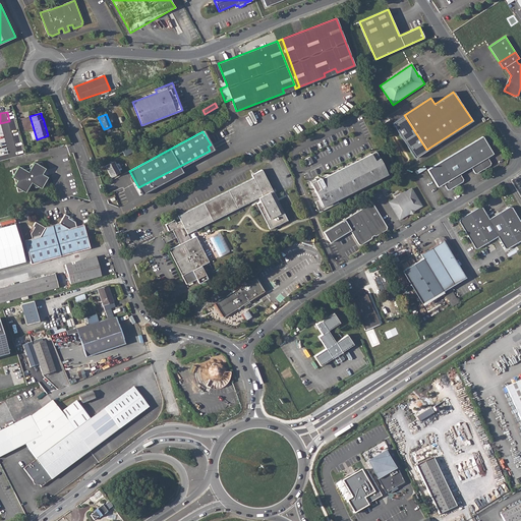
[(482,136),(427,170),(438,187),(444,183),(447,188),(450,189),(462,181),(463,179),(460,173),(471,167),(474,172),(477,172),(489,165),(490,162),(487,157),(494,154),(482,136)]
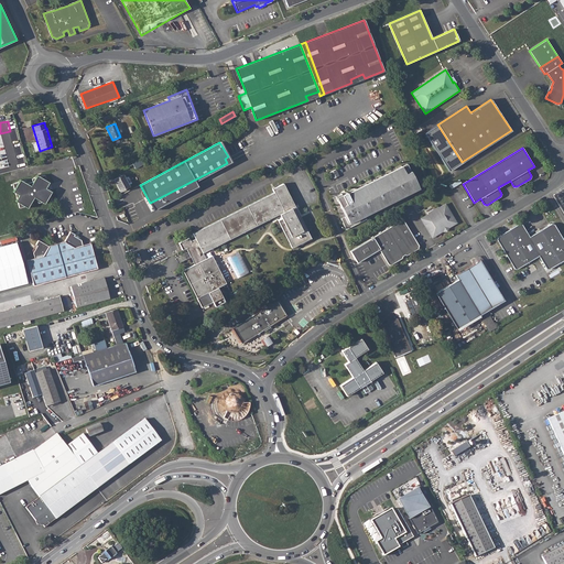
[(227,163),(150,203),(154,210),(195,188),(192,183),(195,182),(228,163),(227,163)]
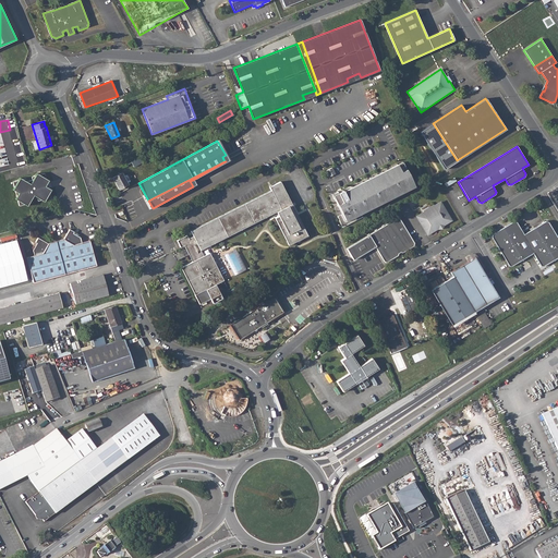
[(343,191),(337,193),(337,192),(329,196),(341,227),(362,217),(360,214),(414,186),(402,162),(343,192),(343,191)]
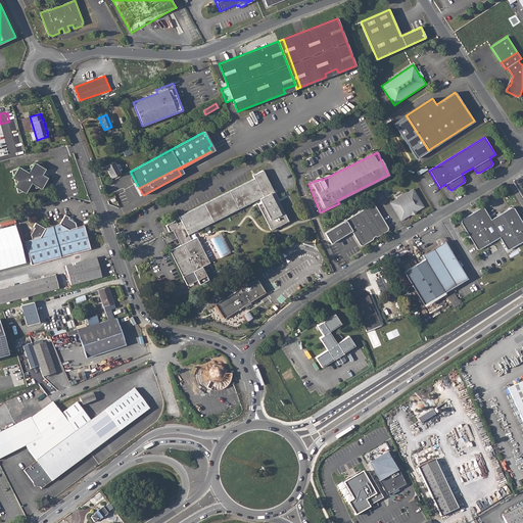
[(312,157),(305,160),(308,165),(315,162),(312,157)]
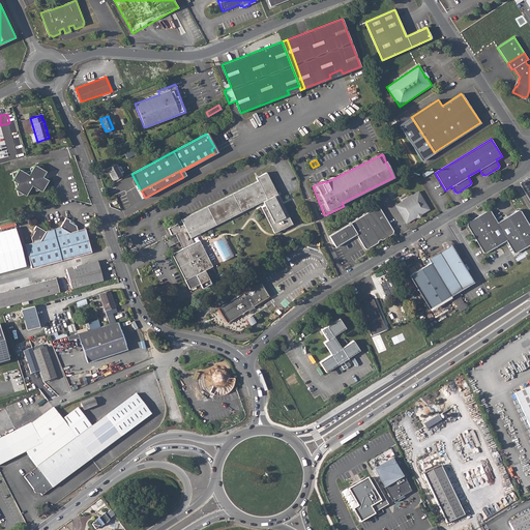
[(13,177),(12,180),(15,181),(16,186),(15,188),(17,190),(19,196),(24,194),(26,196),(27,194),(31,193),(30,189),(35,187),(36,190),(39,189),(41,192),(43,188),(47,188),(49,187),(47,182),(49,179),(46,178),(45,174),(46,171),(43,170),(42,164),(36,166),(34,165),(33,167),(30,168),(30,171),(25,172),(25,169),(21,170),(19,169),(18,171),(12,172),(13,176),(13,177)]
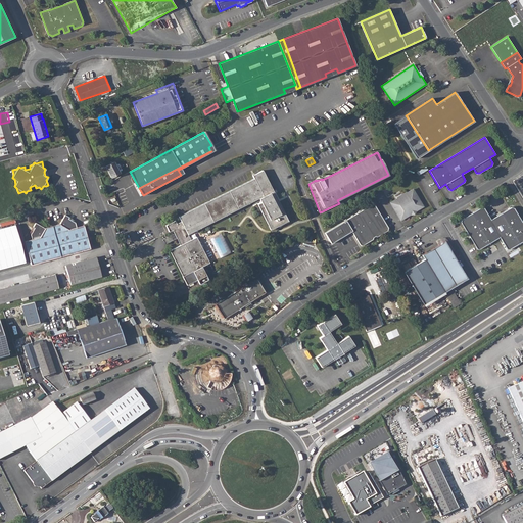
[(119,171),(114,164),(113,161),(105,165),(111,178),(120,173),(119,171)]
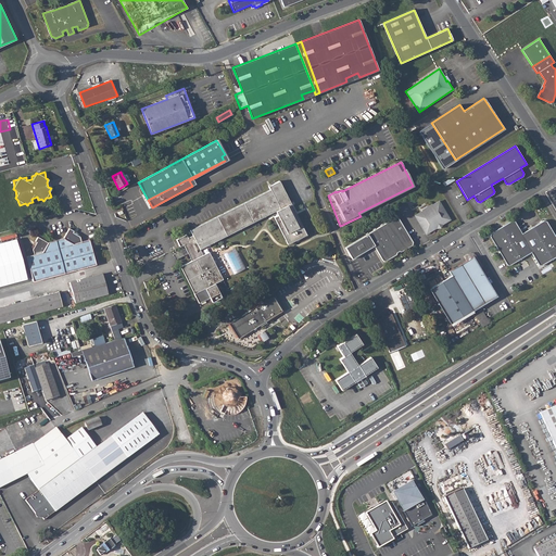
[(185,249),(181,250),(184,255),(188,253),(191,261),(180,267),(199,302),(210,297),(212,302),(219,298),(220,298),(214,283),(223,279),(209,252),(203,255),(200,249),(275,211),(277,215),(274,217),(288,244),(306,235),(279,181),(268,186),(270,190),(190,230),(192,235),(188,238),(186,235),(176,240),(179,247),(184,244),(185,249)]
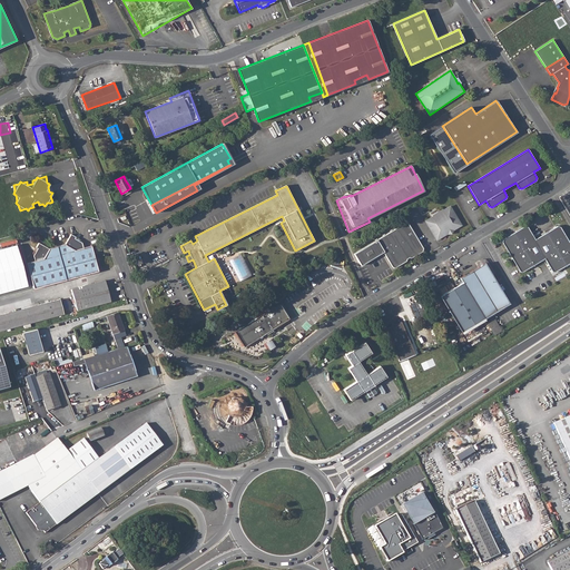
[(433,217),(425,222),(436,239),(449,233),(451,233),(452,231),(461,225),(450,206),(444,210),(443,209),(433,216),(433,217)]
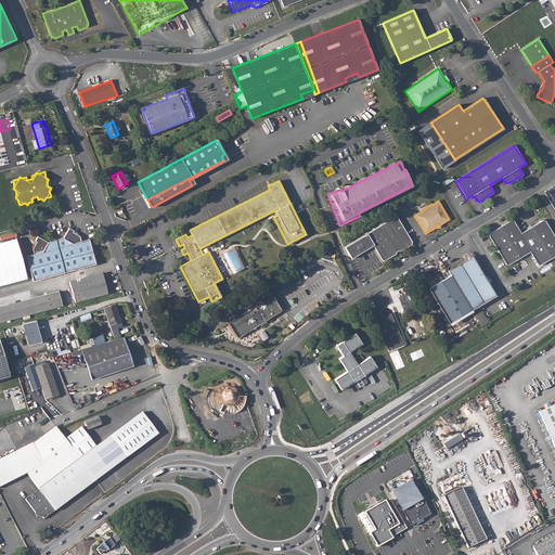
[(412,242),(397,216),(345,247),(351,258),(352,258),(373,245),(382,259),(385,260),(386,260),(395,254),(396,252),(398,250),(401,250),(411,245),(412,242)]
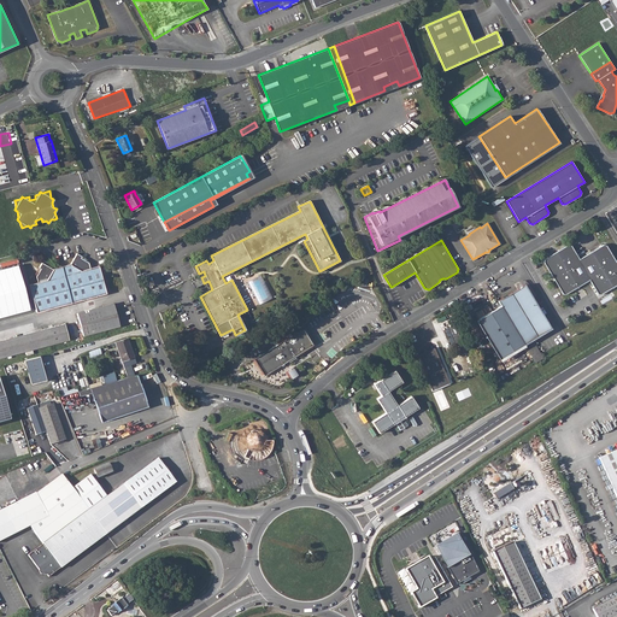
[(544,262),(552,275),(554,275),(556,277),(556,281),(563,293),(565,294),(575,288),(575,286),(577,285),(580,286),(589,280),(598,293),(600,294),(610,288),(610,286),(612,285),(615,285),(616,283),(616,263),(606,246),(603,245),(594,251),(594,253),(592,254),(588,253),(580,259),(571,246),(568,245),(558,251),(558,253),(556,254),(553,253),(545,259),(544,262)]
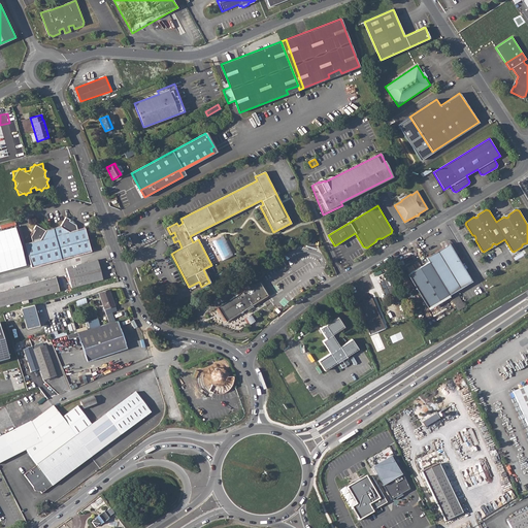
[(25,243),(31,267),(92,252),(85,227),(77,229),(75,224),(69,221),(70,219),(65,217),(60,226),(45,230),(36,225),(33,229),(35,230),(31,237),(32,241),(25,243)]
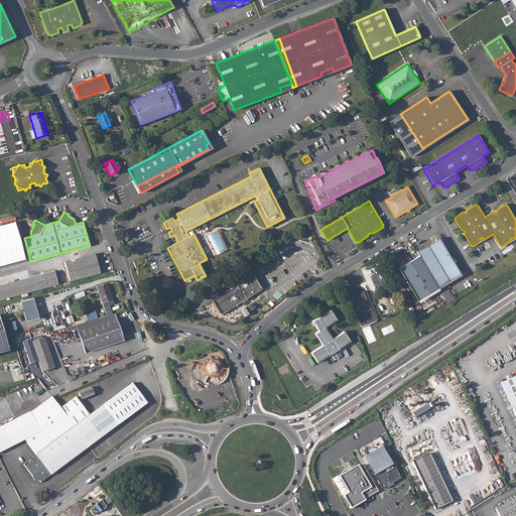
[(416,252),(418,255),(399,266),(419,299),(438,288),(461,275),(438,238),(416,252)]
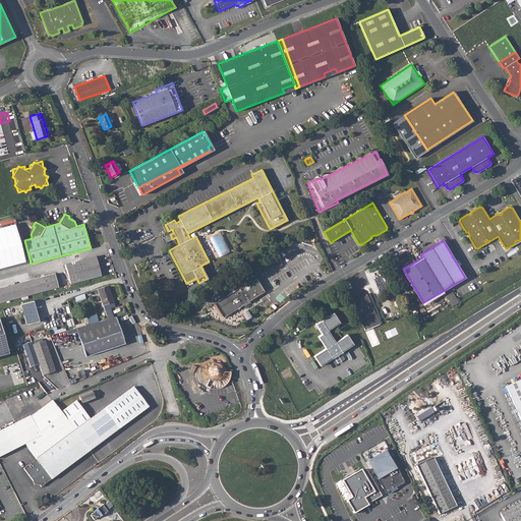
[(96,257),(65,266),(70,283),(101,275),(96,257)]
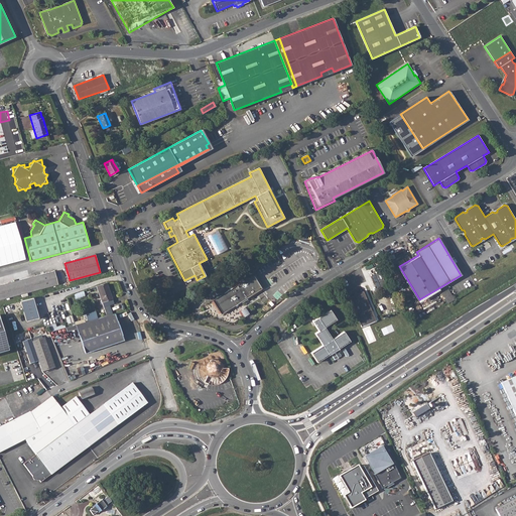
[(54,271),(0,284),(0,298),(57,283),(54,271)]
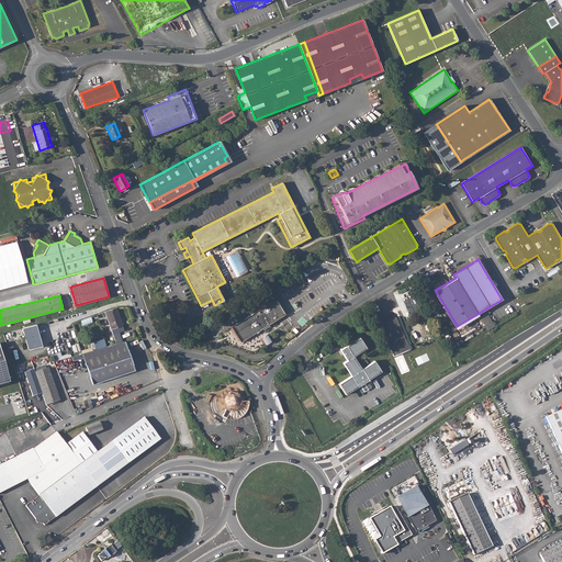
[(279,307),(278,305),(279,304),(276,299),(231,327),(240,343),(285,314),(280,306),(279,307)]
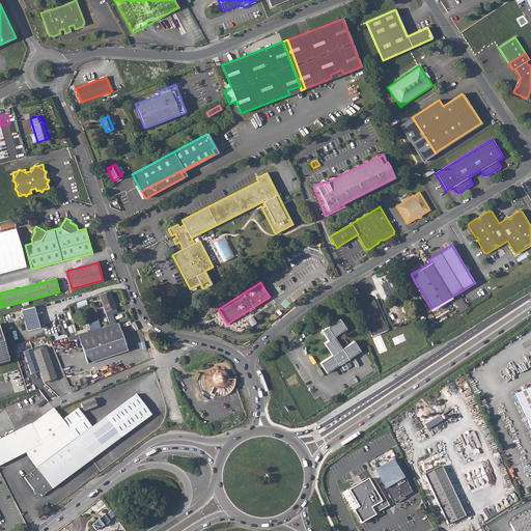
[(110,290),(100,295),(105,310),(115,307),(110,290)]
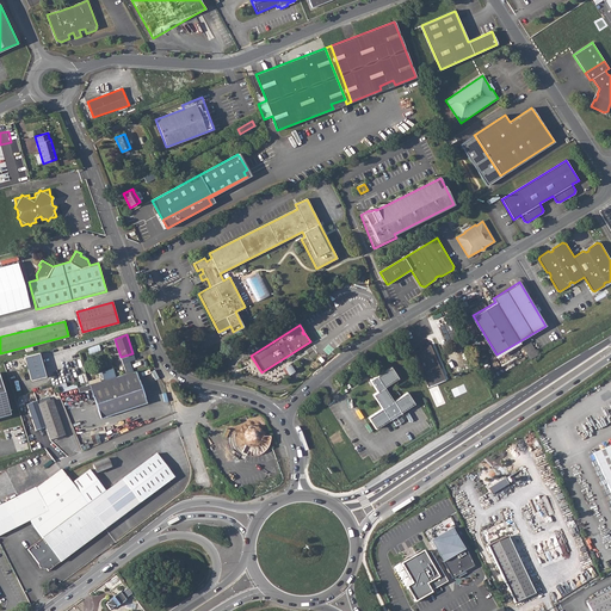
[(430,344),(413,351),(427,386),(444,378),(430,344)]
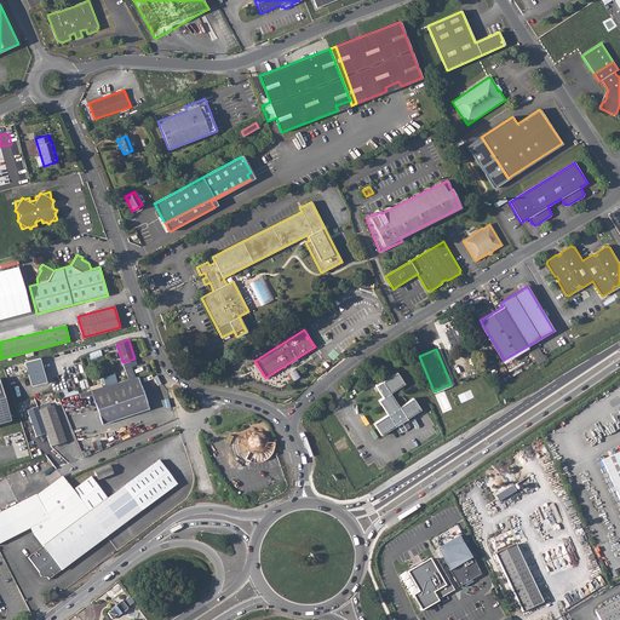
[(543,351),(534,354),(538,362),(545,360),(543,351)]
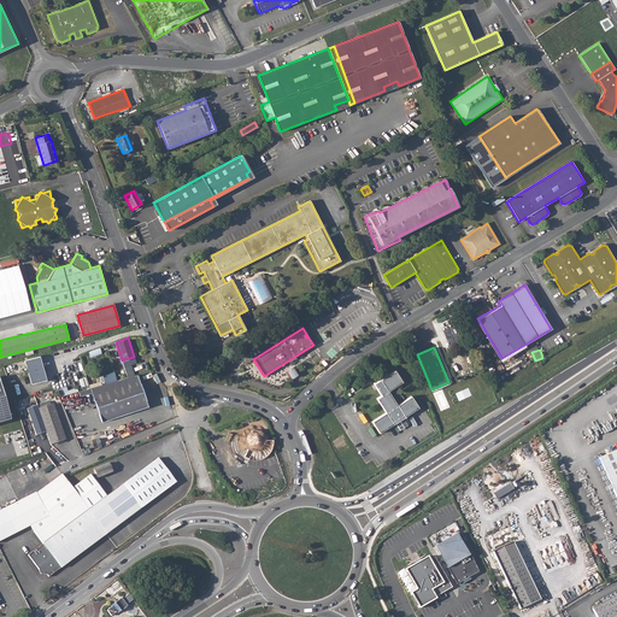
[(25,360),(31,385),(46,381),(40,356),(25,360)]
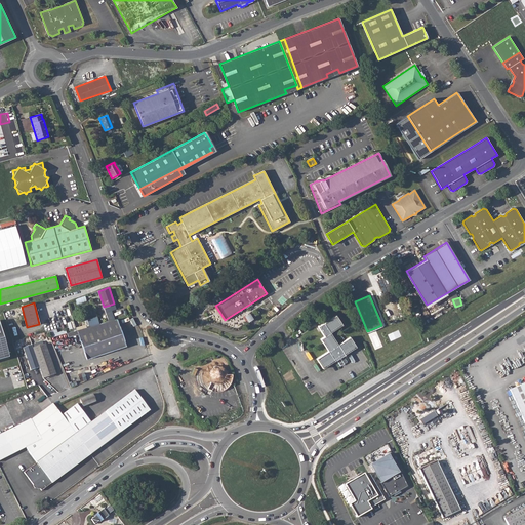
[(245,315),(248,321),(253,319),(250,312),(245,315)]
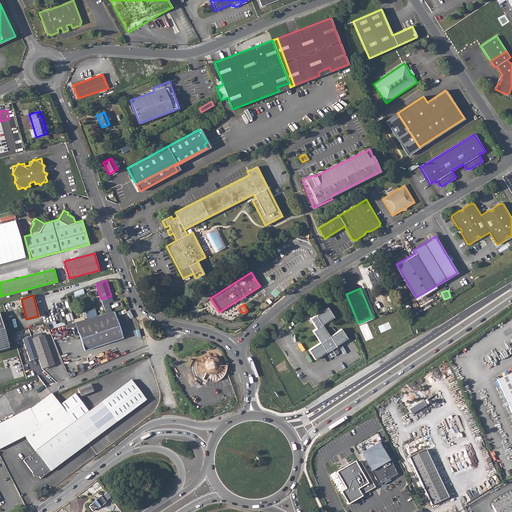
[(327,352),(328,351),(335,347),(336,346),(336,345),(347,338),(341,328),(329,336),(322,324),(334,317),(328,307),(310,318),(316,328),(312,331),(320,342),(309,350),(315,359),(327,352)]
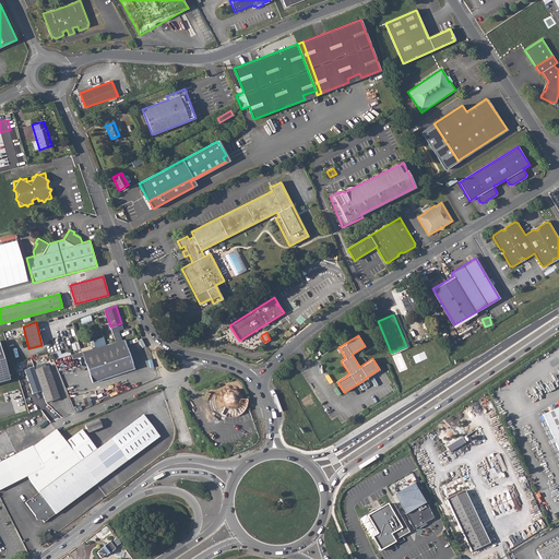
[(93,340),(95,347),(106,344),(104,337),(93,340)]
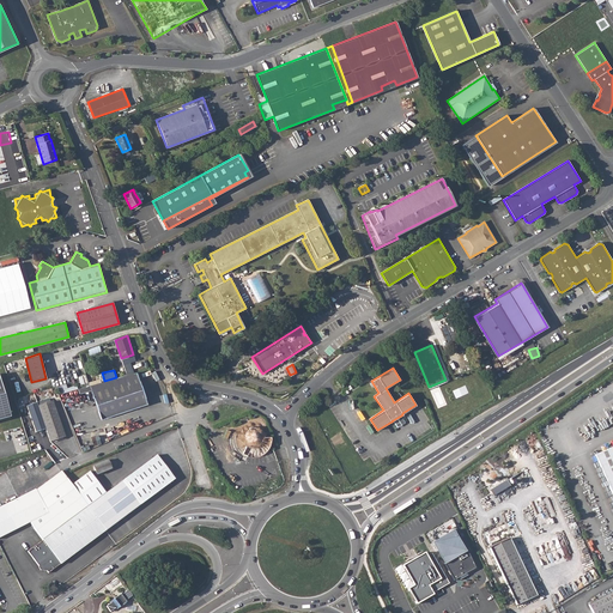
[(80,388),(78,388),(79,394),(91,390),(101,419),(146,404),(137,372),(116,377),(104,381),(80,388)]
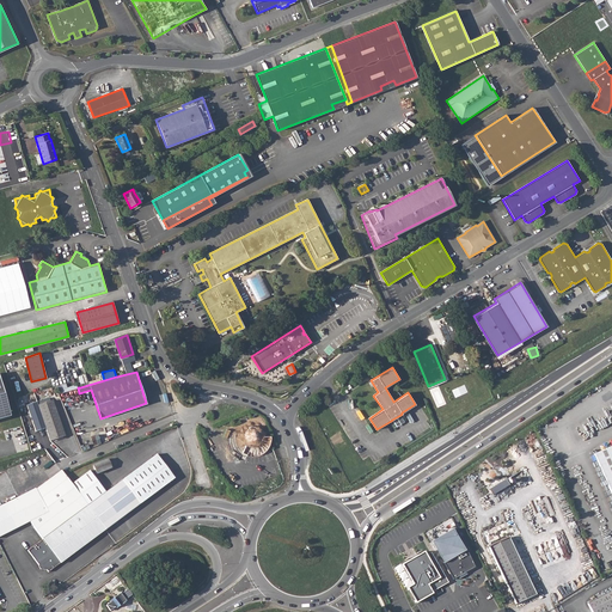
[(0,378),(0,420),(11,417),(0,378)]
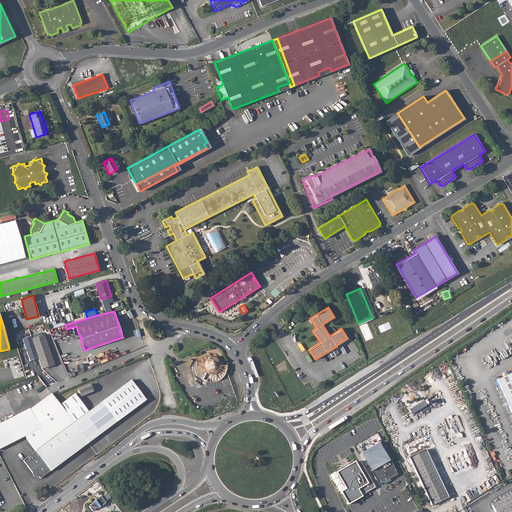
[(44,335),(32,339),(31,336),(27,338),(22,339),(30,362),(38,359),(42,369),(54,365),(44,335)]
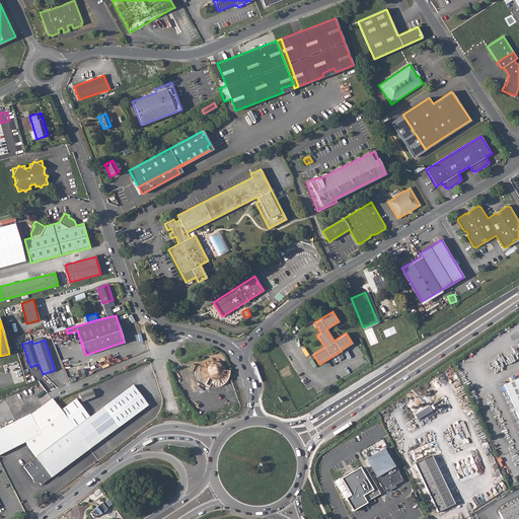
[(208,367),(207,368),(207,369),(207,370),(207,372),(207,374),(208,376),(209,377),(206,384),(208,385),(210,386),(214,386),(218,385),(220,385),(223,383),(227,382),(230,376),(231,370),(222,371),(221,369),(221,368),(220,366),(219,365),(217,364),(215,364),(213,364),(211,364),(210,365),(209,366),(208,367)]
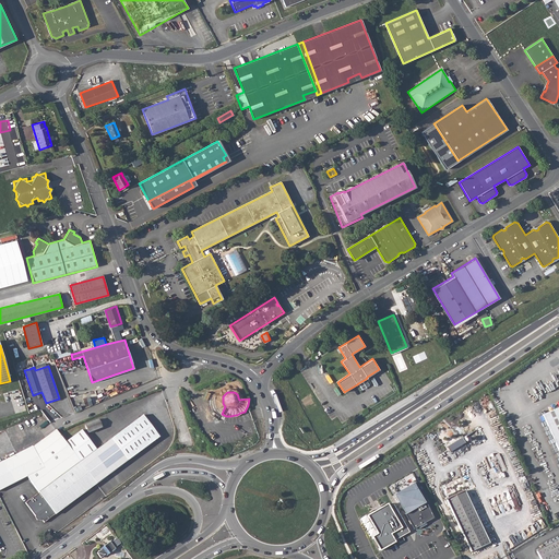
[(558,407),(543,415),(558,452),(558,407)]
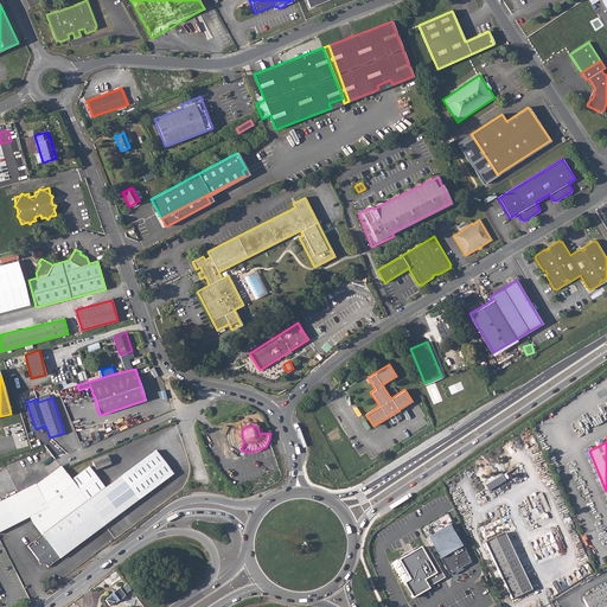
[(88,467),(71,480),(104,525),(173,474),(155,451),(120,477),(104,487),(88,467)]
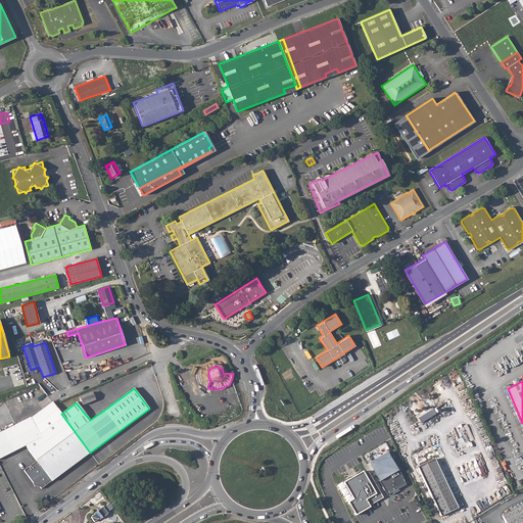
[(92,392),(80,397),(83,405),(95,399),(92,392)]
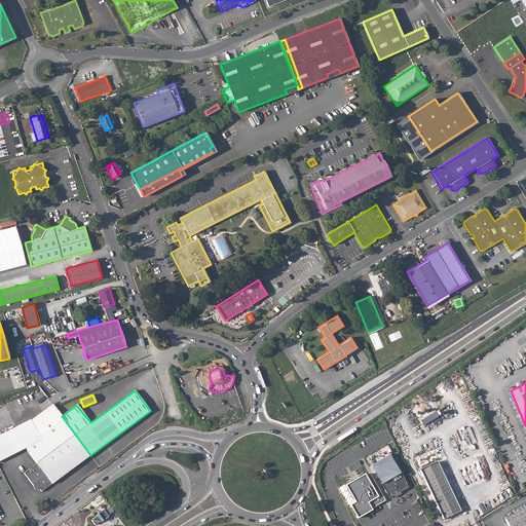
[(0,435),(0,460),(26,448),(37,463),(24,473),(35,487),(37,488),(38,487),(41,491),(51,484),(90,455),(62,416),(54,406),(52,404),(31,419),(0,435)]
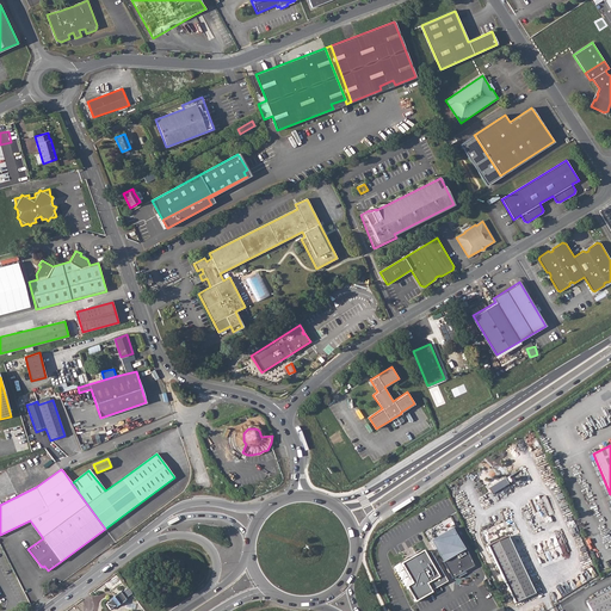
[(506,479),(489,488),(493,494),(510,485),(506,479)]
